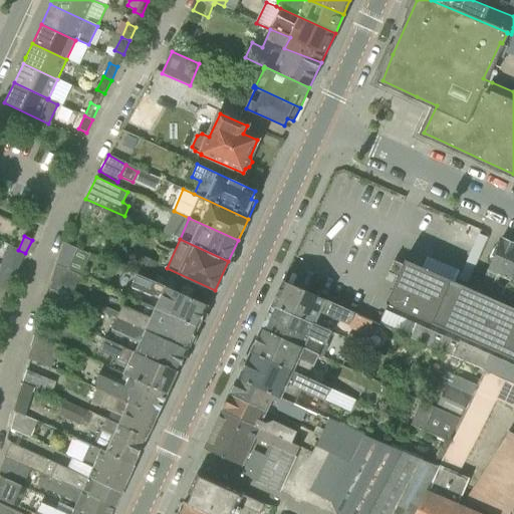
[(513,244),(501,239),(501,240),(481,286),(502,295),(513,266),(513,244)]
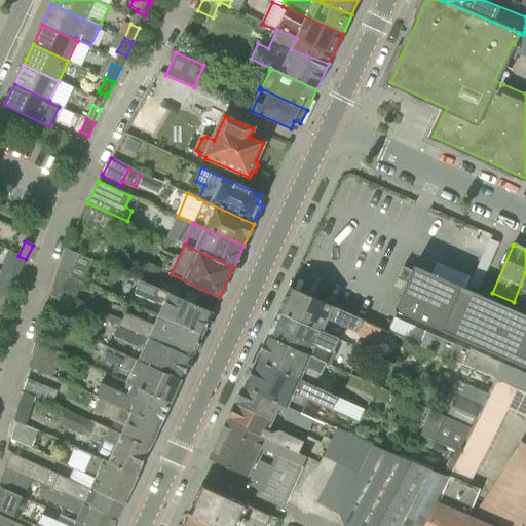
[(69,276),(69,275),(78,254),(65,249),(58,271),(69,276)]
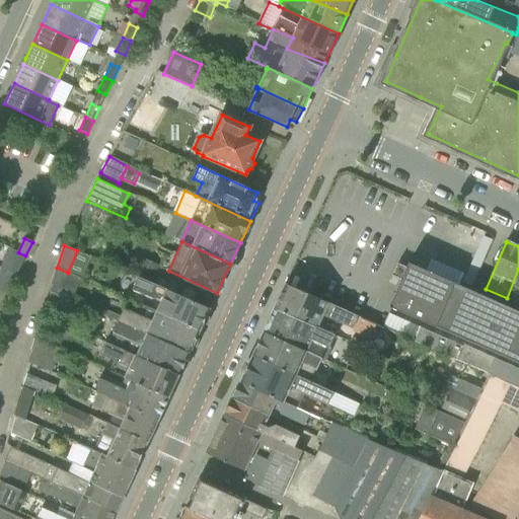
[(3,262),(13,266),(19,269),(25,255),(18,252),(9,248),(3,262)]
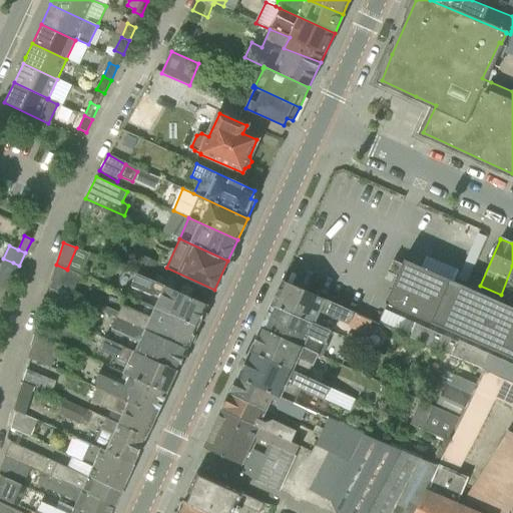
[(158,263),(140,254),(134,269),(152,276),(158,263)]
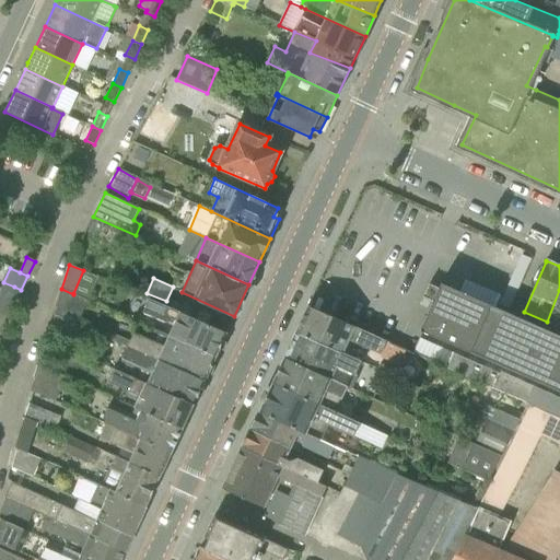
[(559,337),(508,314),(441,283),(420,333),(559,394),(559,397),(551,394),(544,410),(559,417),(559,337)]
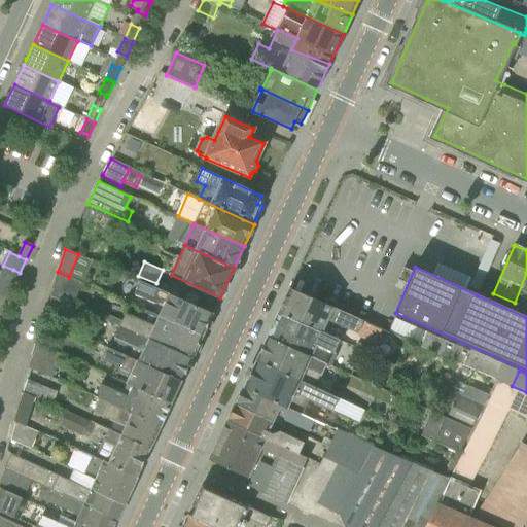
[(526,273),(515,303),(524,308),(524,309),(526,310),(526,273)]
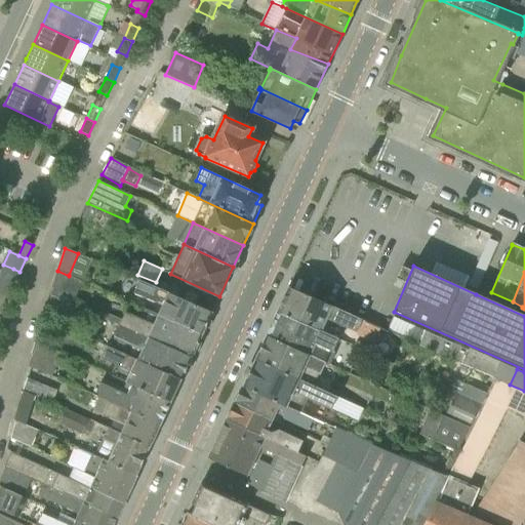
[(13,285),(5,281),(0,278),(0,294),(7,298),(13,285)]
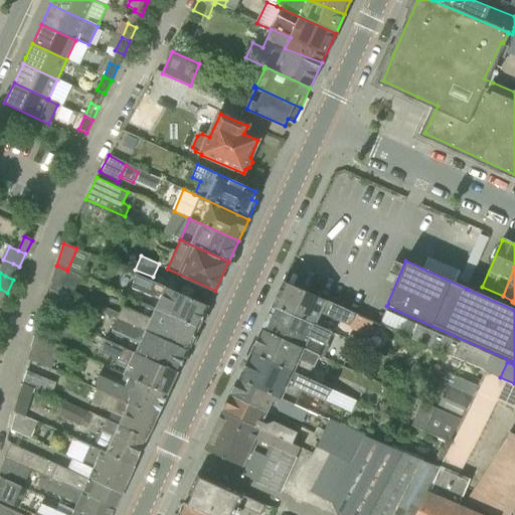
[(155,310),(198,329),(208,307),(174,291),(165,286),(163,286),(154,282),(138,274),(132,288),(160,301),(156,310),(155,310)]
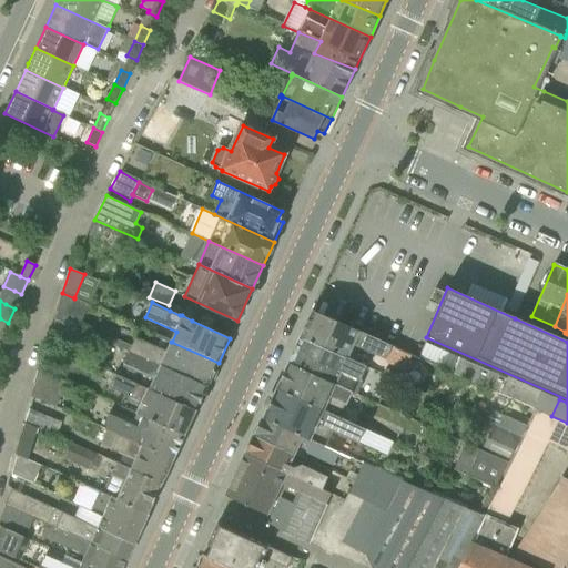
[(180,315),(183,308),(173,304),(170,311),(180,315)]
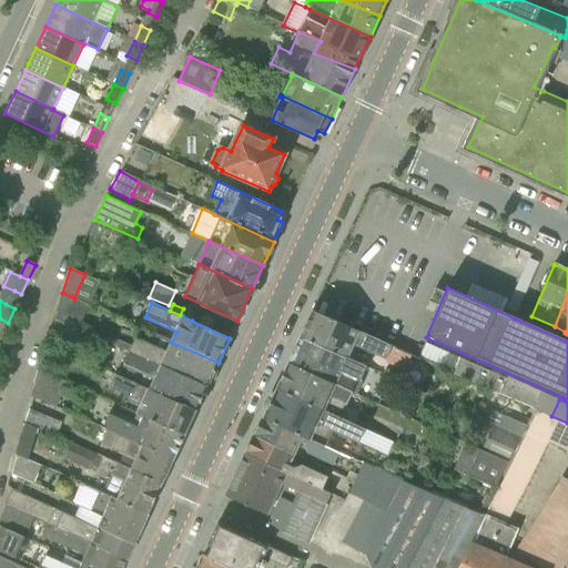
[(192,321),(195,314),(184,310),(182,315),(192,321)]
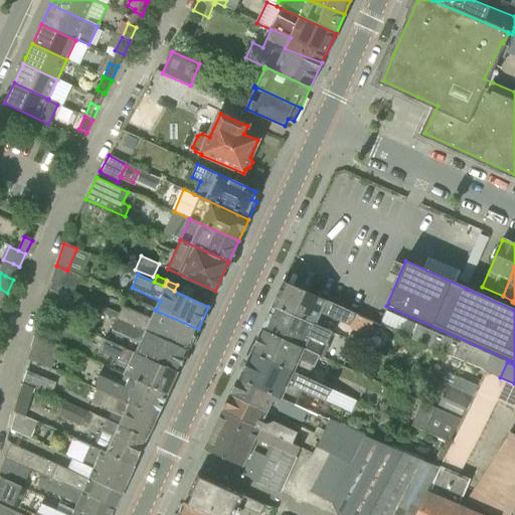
[(353,314),(283,282),(272,307),(330,333),(336,320),(348,326),(353,314)]
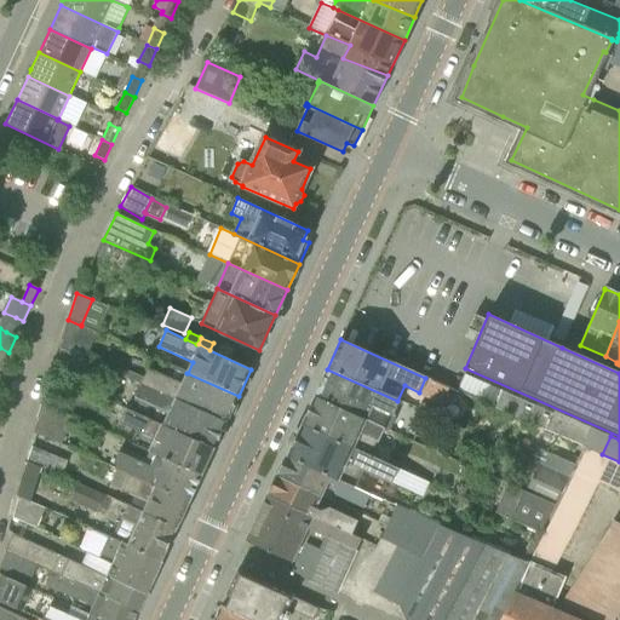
[(86,360),(61,349),(52,375),(51,375),(51,377),(85,388),(96,363),(86,360)]
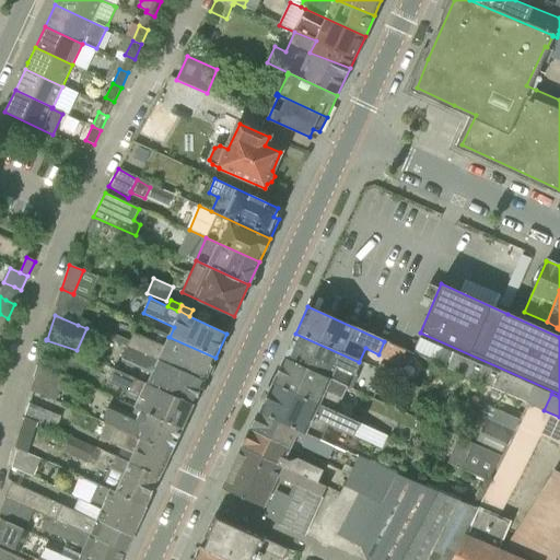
[(127,348),(203,382),(216,358),(168,337),(170,337),(153,330),(149,341),(133,335),(127,348)]
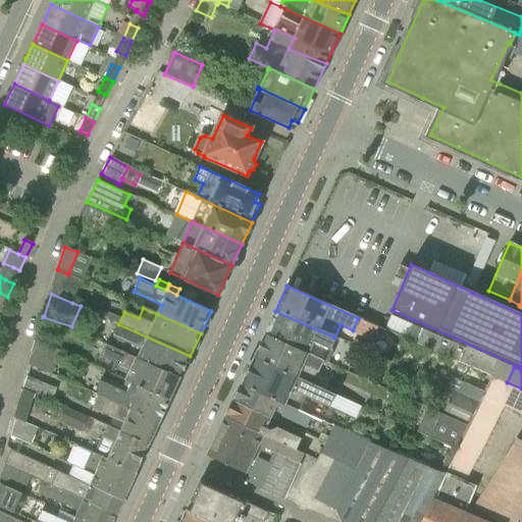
[(336,338),(334,337),(275,311),(265,334),(323,362),(328,350),(330,351),(336,338)]
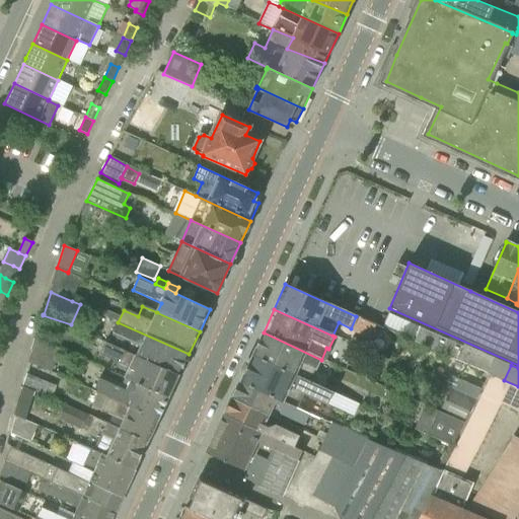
[(447,340),(421,327),(418,332),(386,318),(382,327),(441,354),(447,340)]
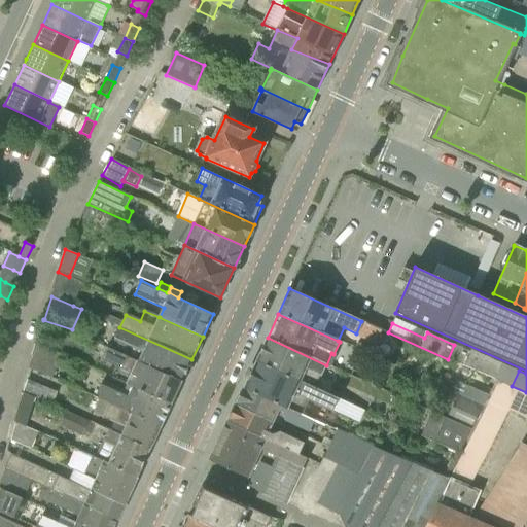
[(181,381),(191,359),(119,327),(109,349),(109,350),(181,381)]
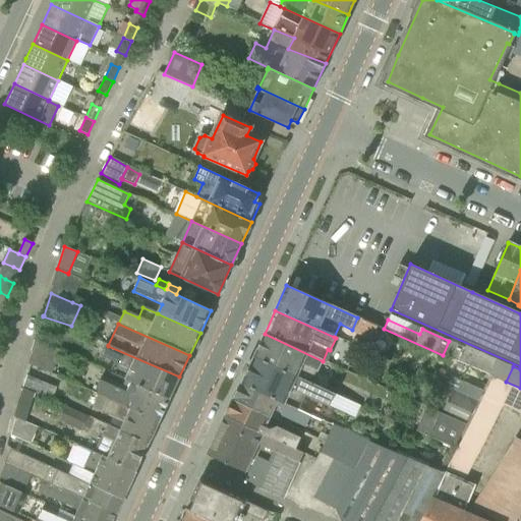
[(317,372),(323,361),(265,334),(253,358),(308,383),(314,371),(317,372)]
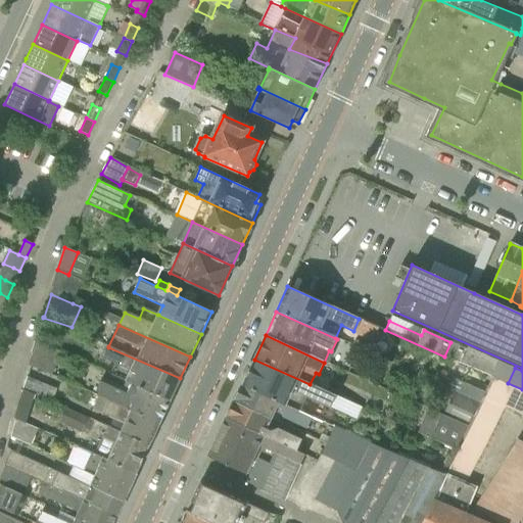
[(132,383),(170,400),(180,378),(108,347),(108,346),(105,345),(100,357),(115,364),(110,374),(132,383)]
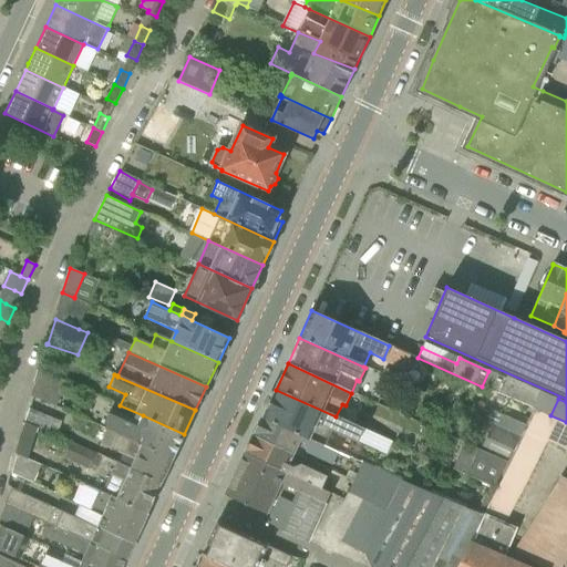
[(34,383),(30,395),(55,406),(61,394),(34,383)]
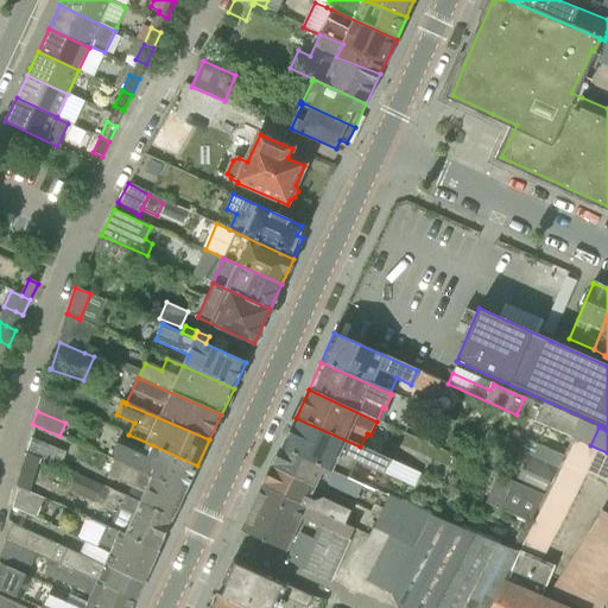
[(419,474),(390,461),(360,447),(296,418),(282,448),(346,479),(354,462),(384,474),(413,488),(419,474)]
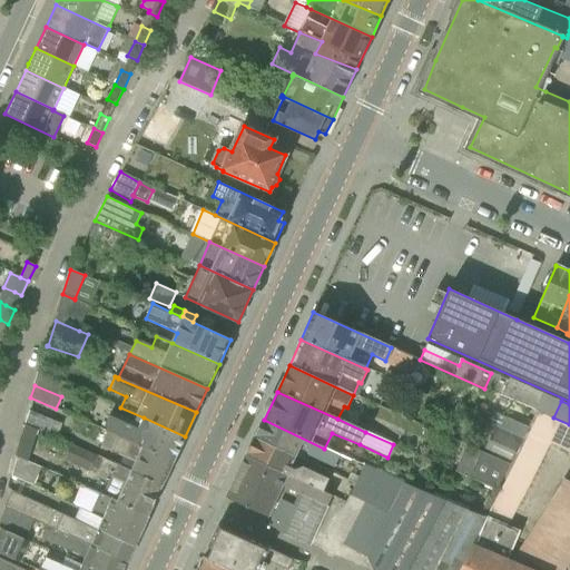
[(542,393),(541,394),(534,410),(553,418),(561,401),(542,393)]
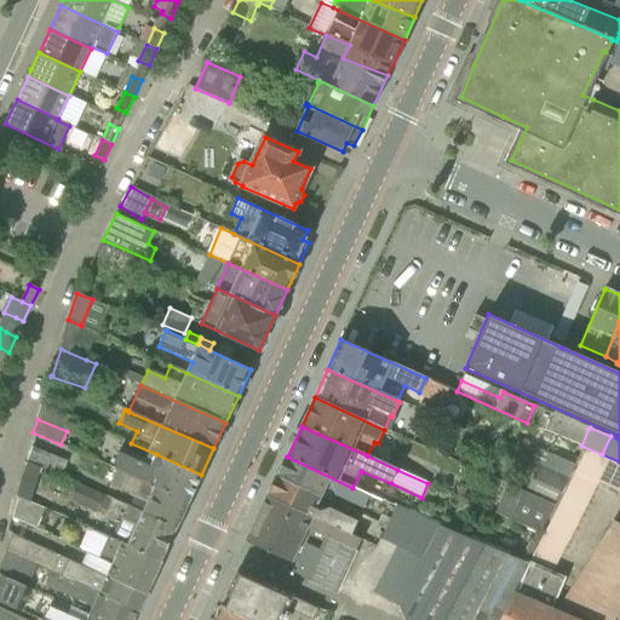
[(63,475),(68,460),(34,447),(9,516),(38,526),(45,505),(32,500),(44,468),(63,475)]
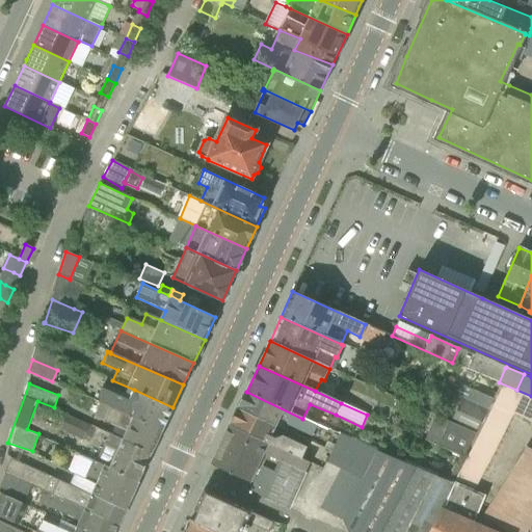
[(455,394),(463,398),(486,407),(489,408),(494,398),(459,383),(455,394)]
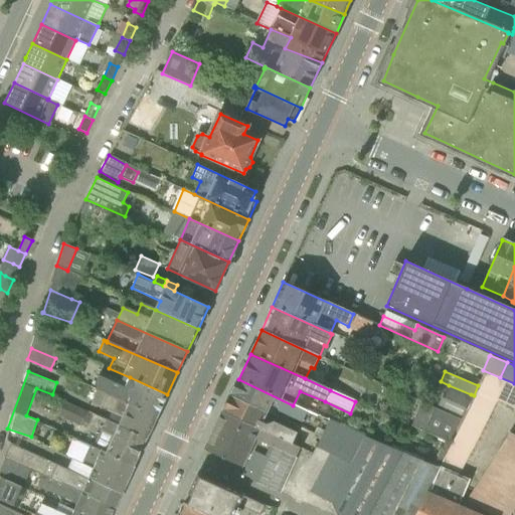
[(99,390),(157,416),(167,394),(130,377),(127,384),(101,373),(94,387),(99,390)]
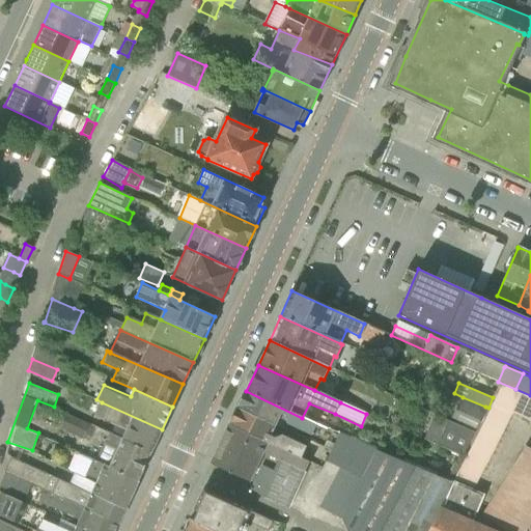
[(238,409),(274,426),(280,413),(283,417),(285,424),(310,436),(315,423),(302,418),(246,391),(238,409)]
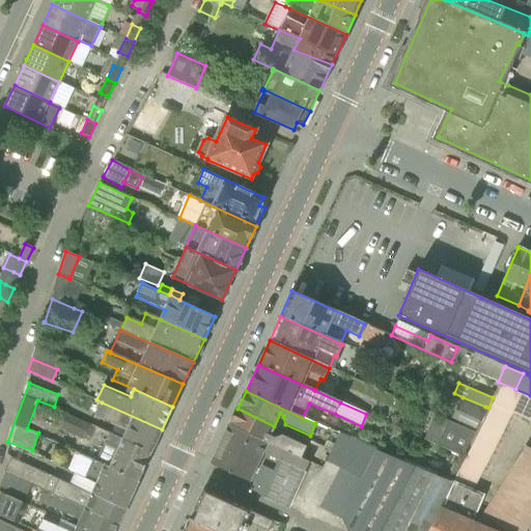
[(485,407),(463,397),(452,422),(474,431),(485,407)]
